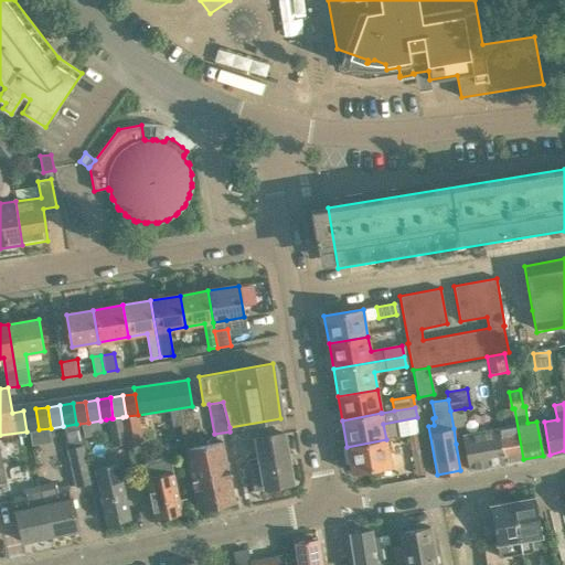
[(23,411),(27,432),(39,429),(35,408),(23,411)]
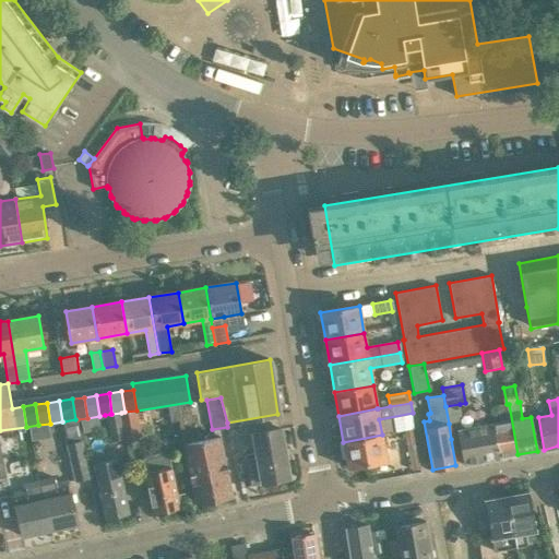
[(169,405),(171,421),(180,420),(177,404),(169,405)]
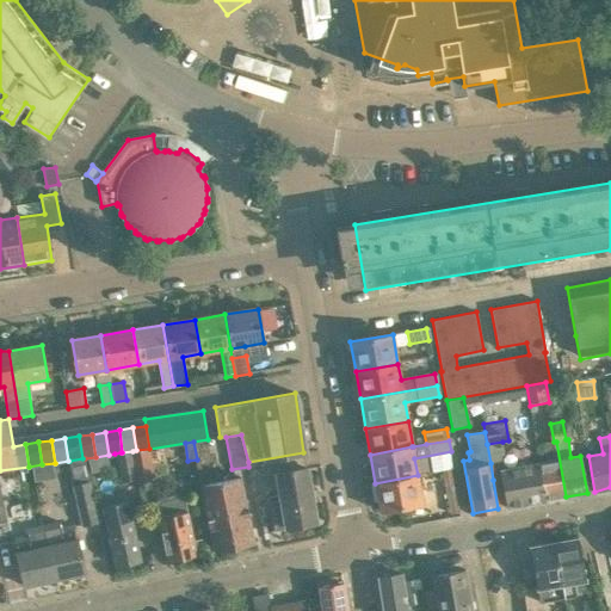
[(503,442),(487,444),(491,463),(505,461),(503,442)]
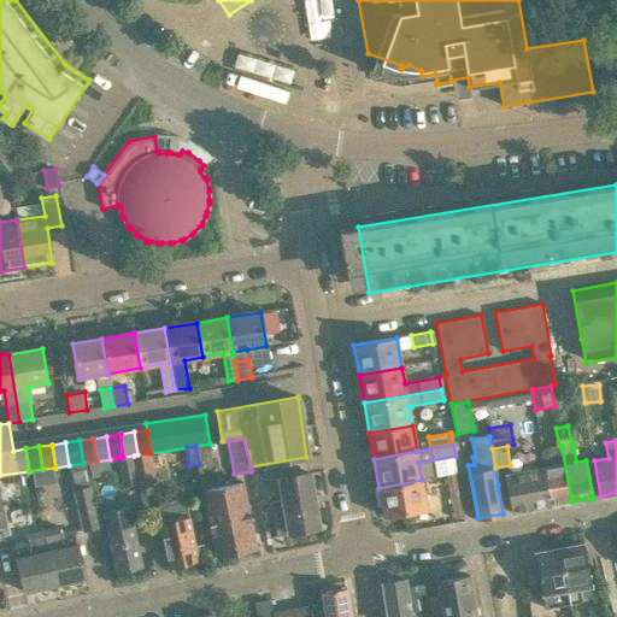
[(571,501),(562,446),(559,446),(548,448),(552,466),(545,468),(552,505),(571,501)]
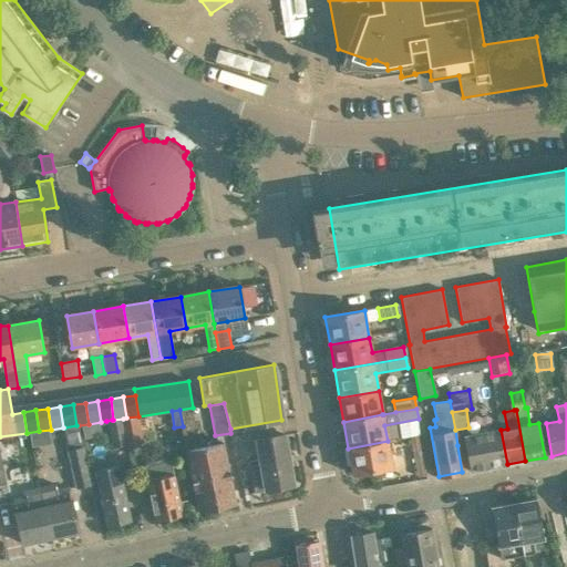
[(140,416),(123,419),(127,444),(144,441),(140,416)]
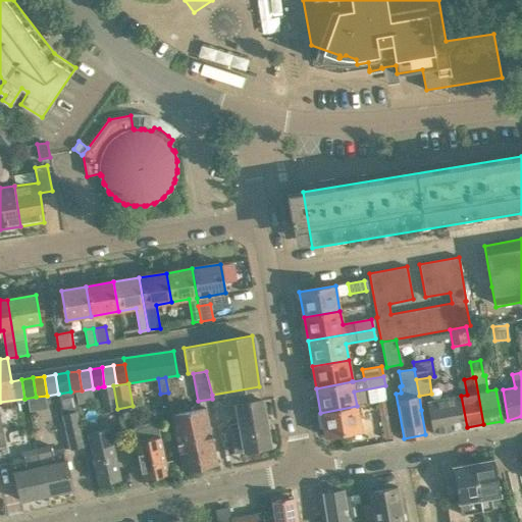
[(104,386),(103,386),(98,387),(104,412),(117,409),(113,385),(104,386)]
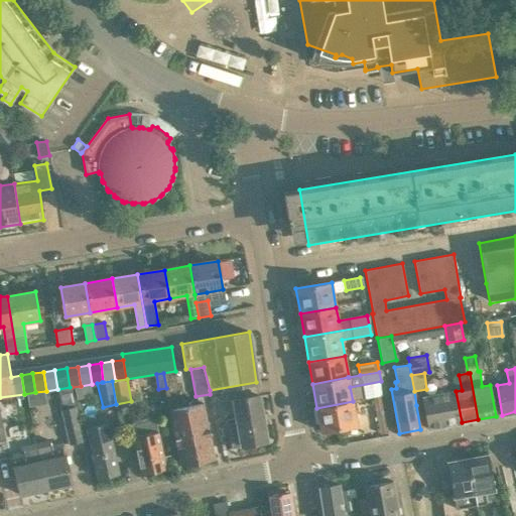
[(256,382),(236,386),(239,398),(233,399),(236,417),(227,419),(232,447),(257,443),(257,442),(268,440),(260,395),(258,395),(256,382)]
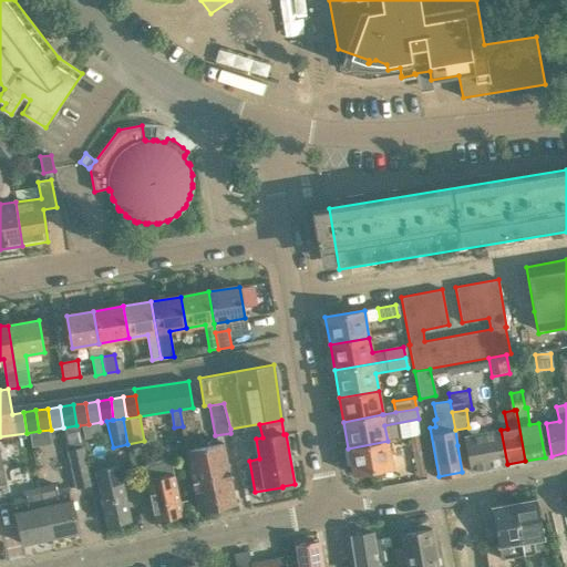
[(76,425),(64,428),(70,450),(66,450),(75,488),(92,485),(79,425),(76,425)]
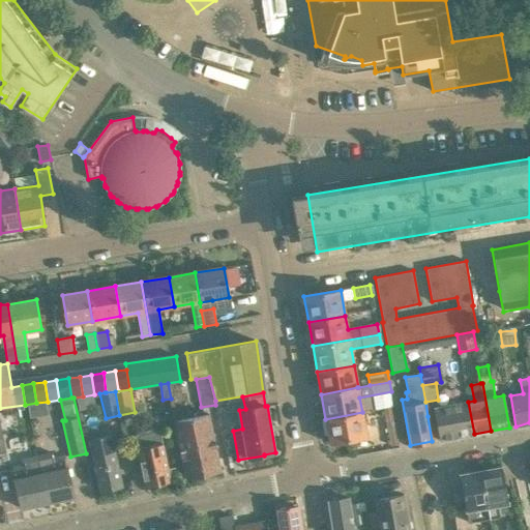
[(474,434),(468,402),(435,408),(439,440),(474,434)]
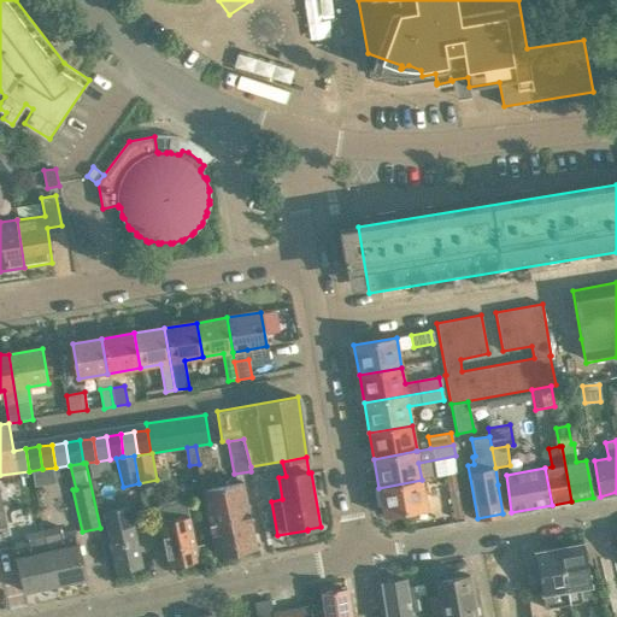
[(446,476),(454,519),(464,517),(456,474),(446,476)]
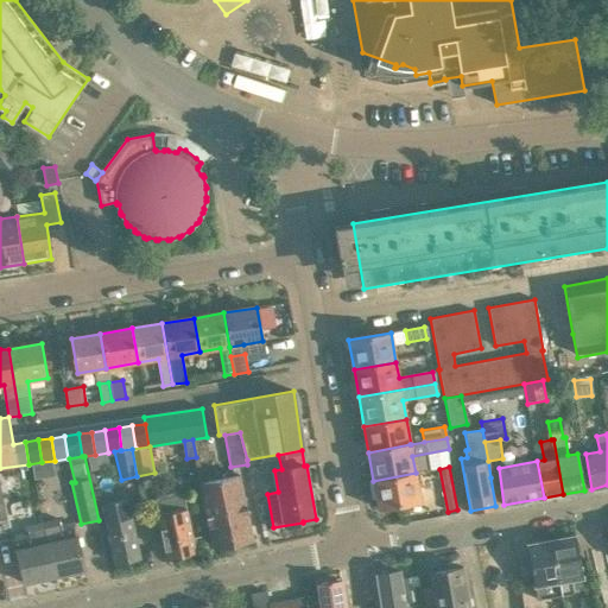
[(416,473),(373,481),(378,508),(420,501),(416,473)]
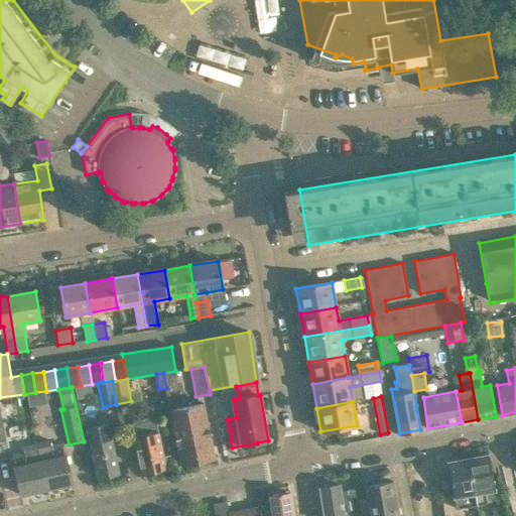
[(170,410),(181,466),(215,458),(205,403),(170,410)]
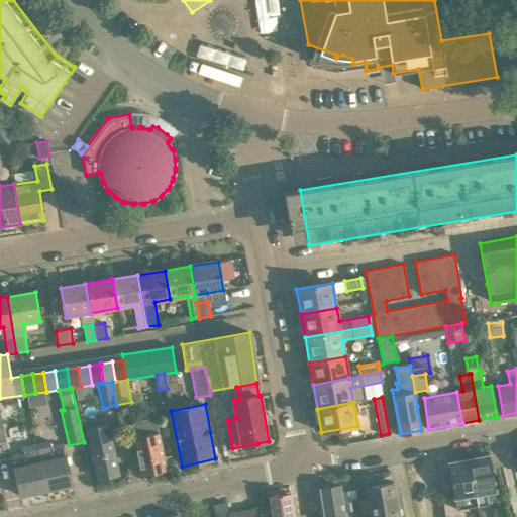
[(131,424),(142,476),(167,471),(156,419),(150,416),(134,419),(131,424)]
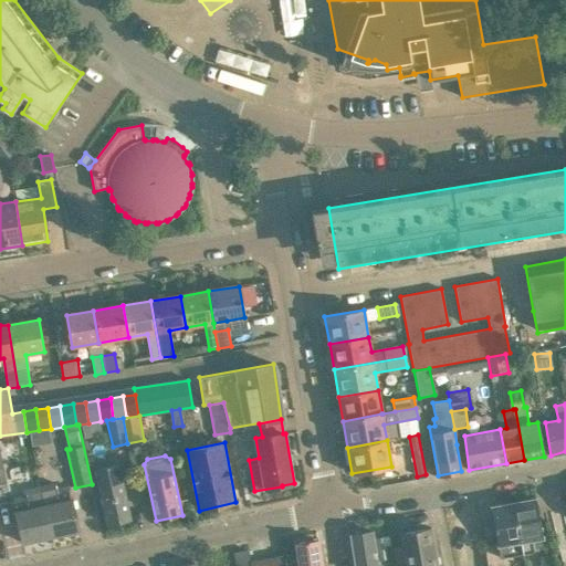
[(95,470),(107,524),(130,519),(118,464),(95,470)]
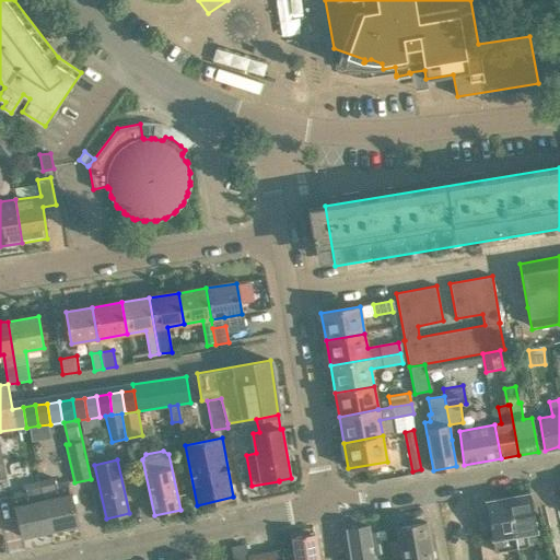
[(38,480),(43,500),(44,500),(51,531),(79,525),(71,493),(70,493),(68,482),(56,485),(55,477),(38,480)]
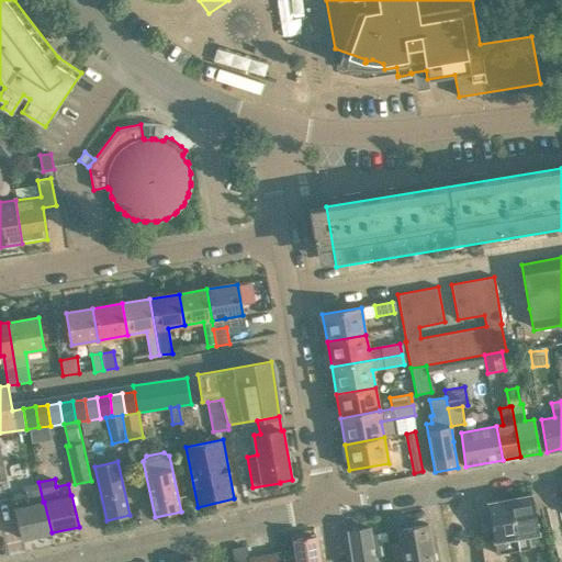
[(44,502),(43,502),(29,505),(26,493),(13,496),(15,507),(15,508),(22,539),(52,532),(44,502)]
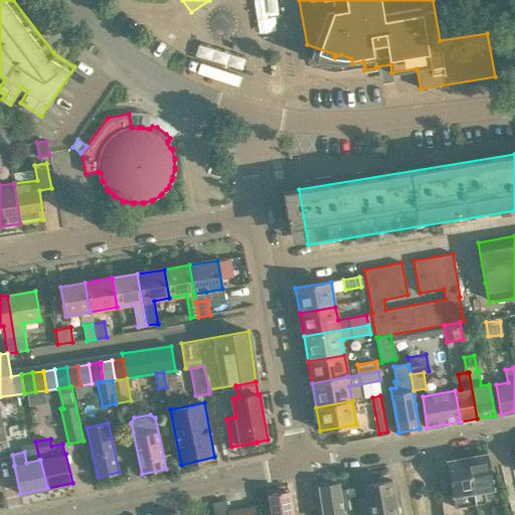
[(488,454),(469,457),(477,504),(487,502),(486,498),(495,497),(488,454)]
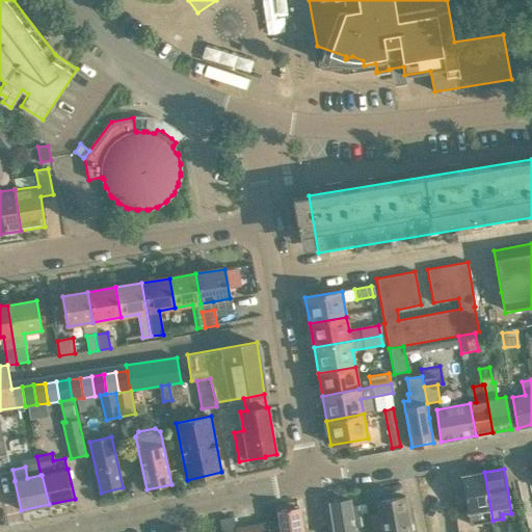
[(493,521),(484,472),(461,476),(471,524),(493,521)]
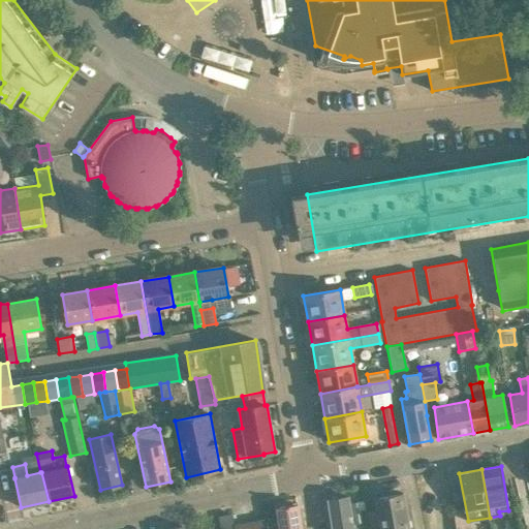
[(380,528),(409,528),(409,526),(408,526),(402,494),(375,499),(380,528)]
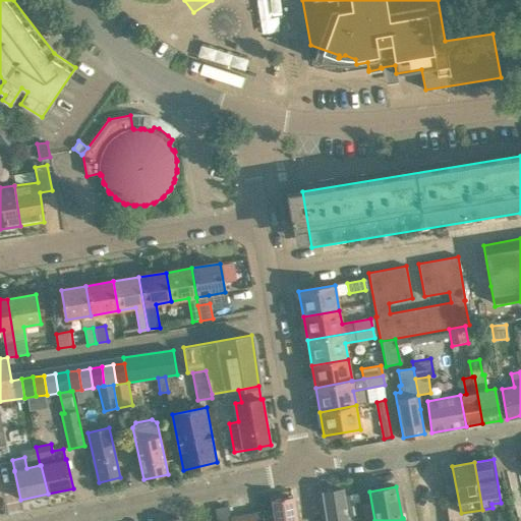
[(347,520),(346,517),(352,516),(350,503),(349,495),(343,496),(342,488),(323,491),(327,520),(347,520)]
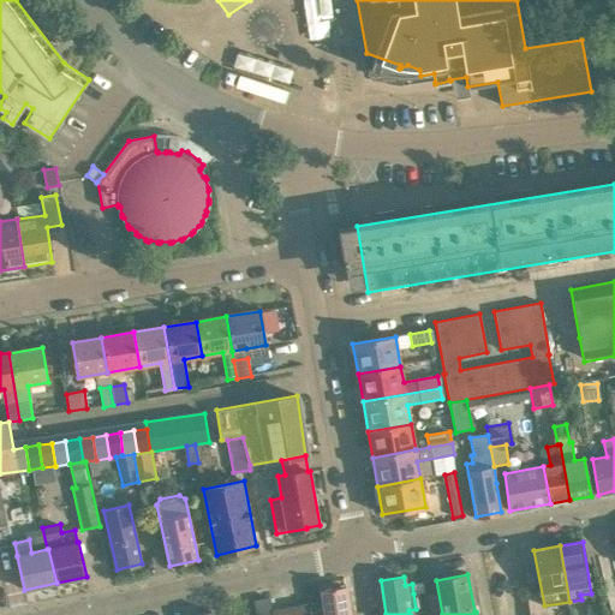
[(413,593),(423,591),(422,583),(412,584),(413,593)]
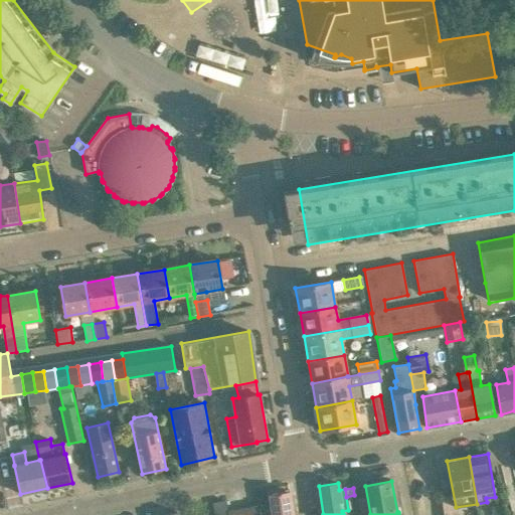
[(273,514),(266,514),(292,514),(289,491),(270,495),(262,497),(263,504),(271,503),(273,514)]
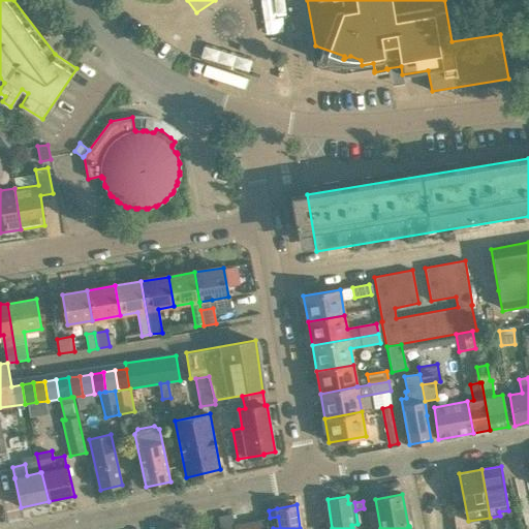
[(231,515),(219,517),(221,528),(226,528),(234,528),(234,525),(231,515)]
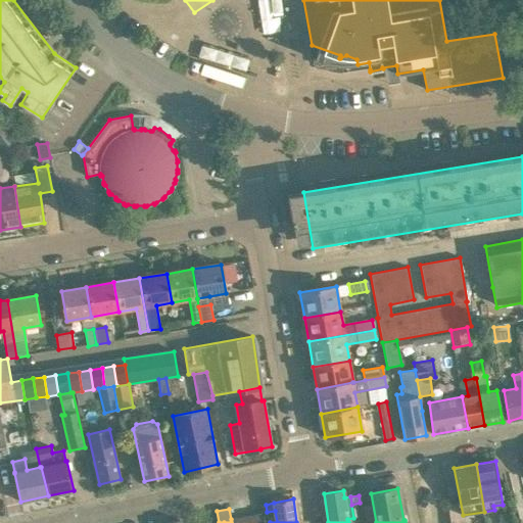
[(231,522),(264,522),(262,513),(231,519),(231,522)]
